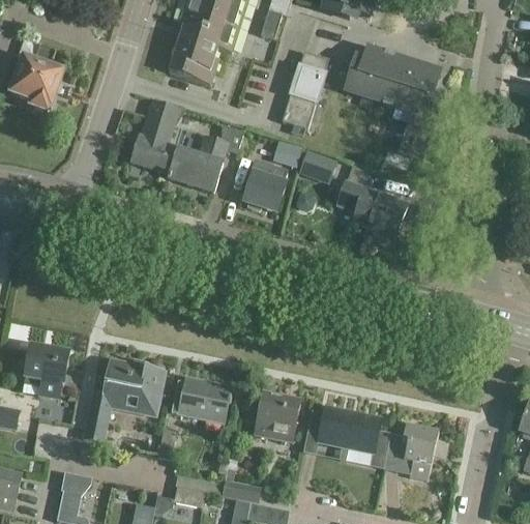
[(186,25),(172,71),(208,83),(218,47),(232,51),(247,0),(188,0),(182,23),(186,25)]
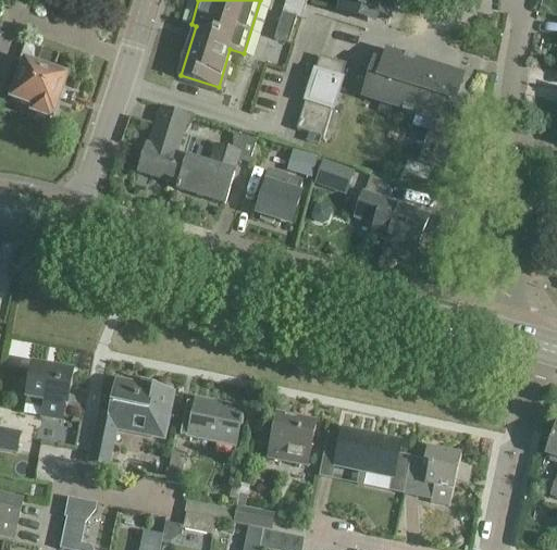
[(285,0),(283,8),(301,14),(306,0),(285,0)]
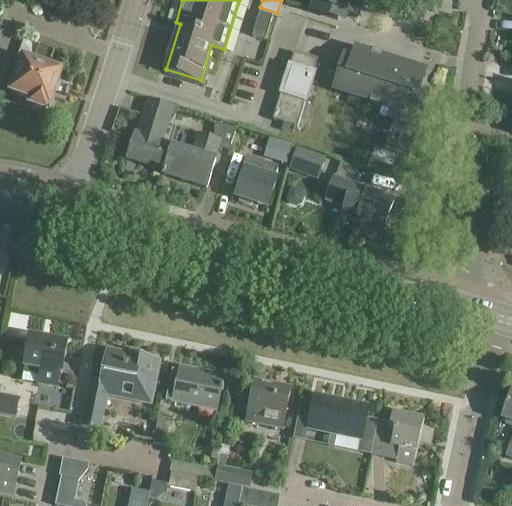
[(314,0),(312,7),(338,15),(340,7),(357,13),(361,0),(314,0)]
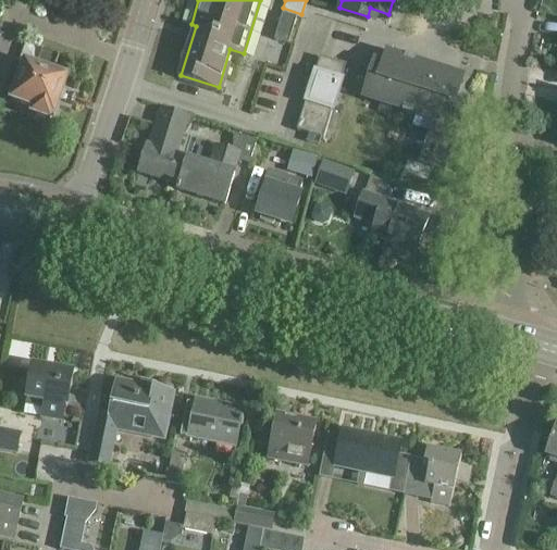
[(296,14),(282,9),(273,35),(288,39),(296,14)]
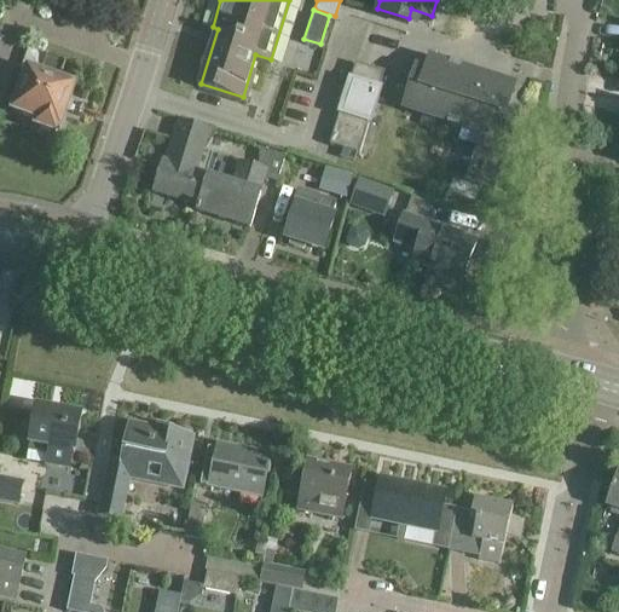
[(331,15),(322,44),(343,50),(352,21),(331,15)]
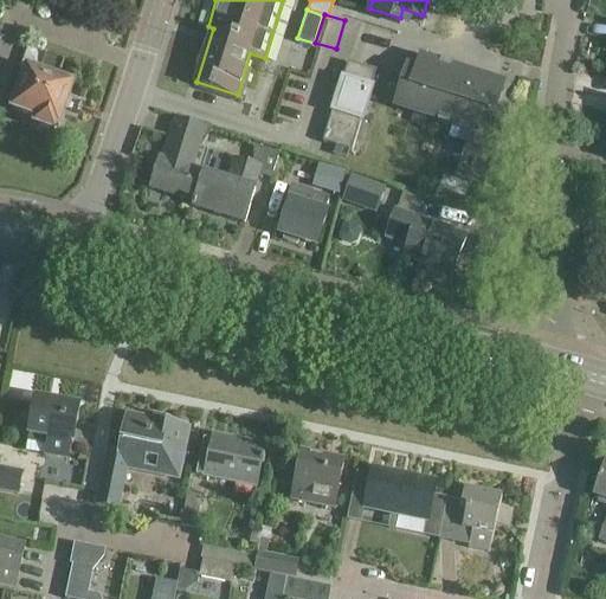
[(73,81),(58,76),(64,57),(27,44),(21,62),(27,64),(12,105),(37,114),(34,120),(55,127),(56,121),(58,122),(73,81)]
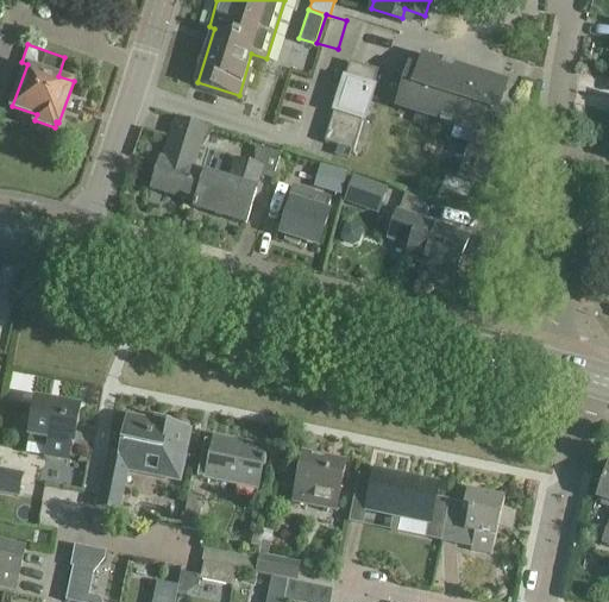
[(397,101),(441,114),(440,119),(452,123),(453,119),(456,119),(457,114),(475,120),(458,174),(488,183),(513,102),(493,96),(498,77),(454,63),(456,60),(443,56),(441,58),(424,54),(419,67),(420,67),(418,74),(408,70),(397,101)]
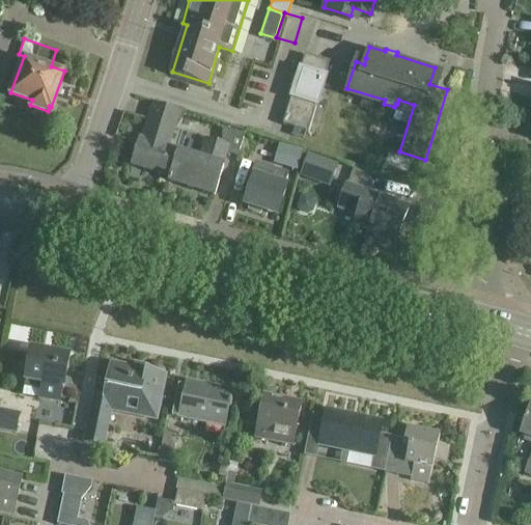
[(291,91),(283,119),(308,128),(317,99),(316,99),(323,80),(323,81),(330,58),(305,50),(300,65),(303,66),(295,92),(291,91)]
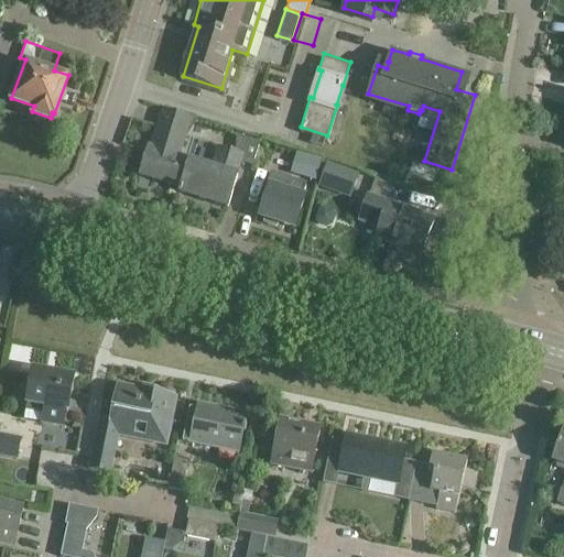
[(148,144),(139,171),(179,184),(177,186),(180,186),(180,184),(190,156),(190,154),(180,151),(186,131),(182,130),(186,115),(195,118),(196,118),(196,117),(162,106),(151,142),(149,141),(148,144)]
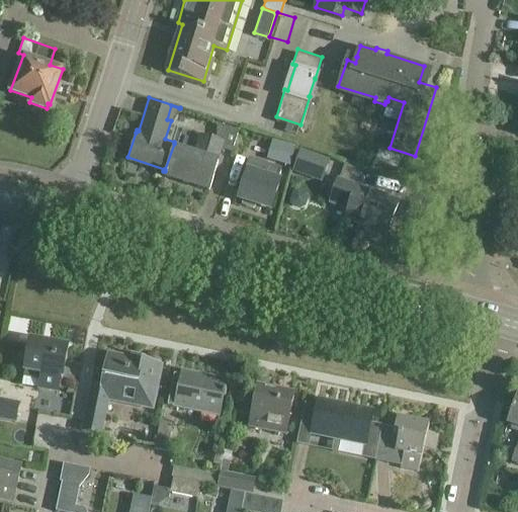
[(174,144),(165,169),(165,171),(208,186),(223,142),(233,145),(239,128),(224,122),(219,138),(200,132),(194,151),(174,144)]
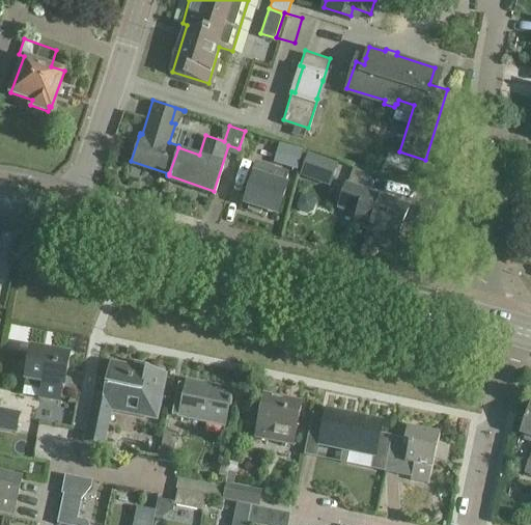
[(280,141),(275,157),(298,163),(303,147),(280,141)]
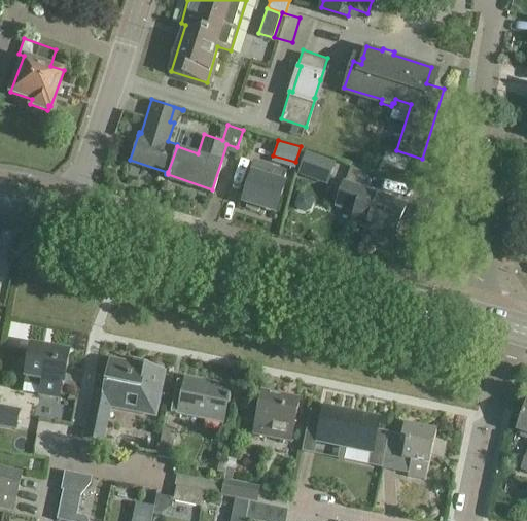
[(304,148),(296,168),(308,172),(310,165),(329,171),(334,159),(304,148)]
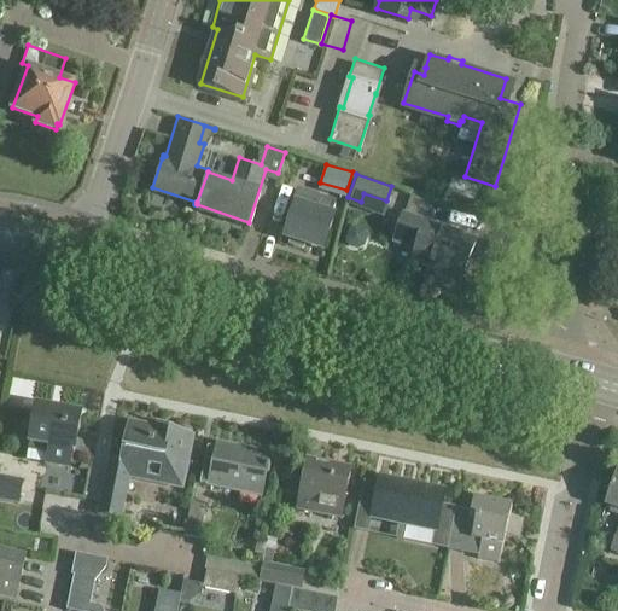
[(472,180),(452,174),(447,190),(467,196),(472,180)]
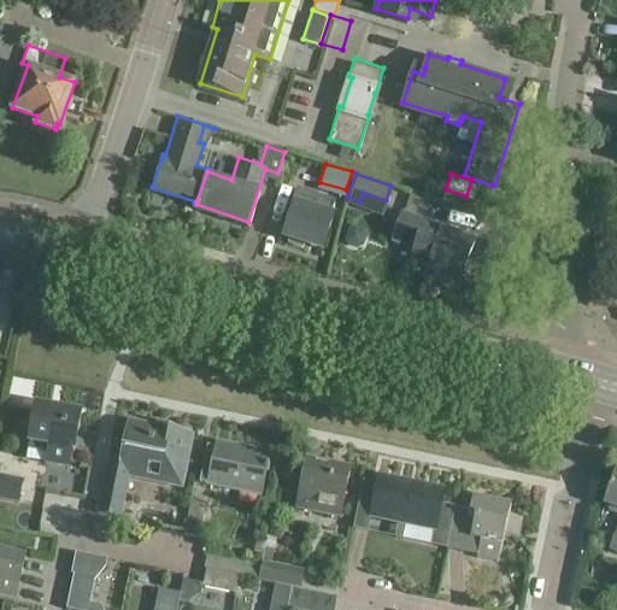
[(295,201),(285,233),(291,234),(289,240),(303,244),(304,239),(323,245),(333,212),(330,211),(335,198),(297,185),(291,200),(295,201)]
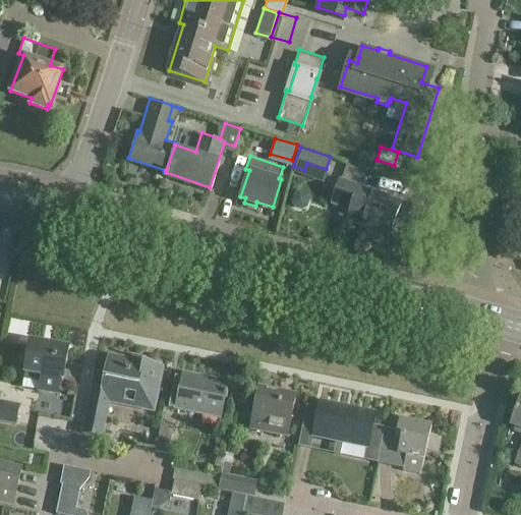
[(339,176),(330,202),(347,208),(345,216),(368,224),(366,229),(382,234),(384,230),(388,232),(401,198),(358,182),(341,176),(339,176)]
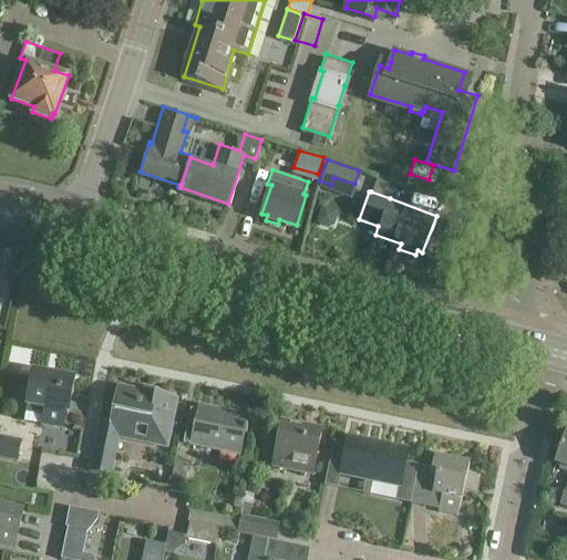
[(65,411),(66,411),(73,376),(32,369),(26,403),(44,406),(41,422),(62,426),(65,411)]
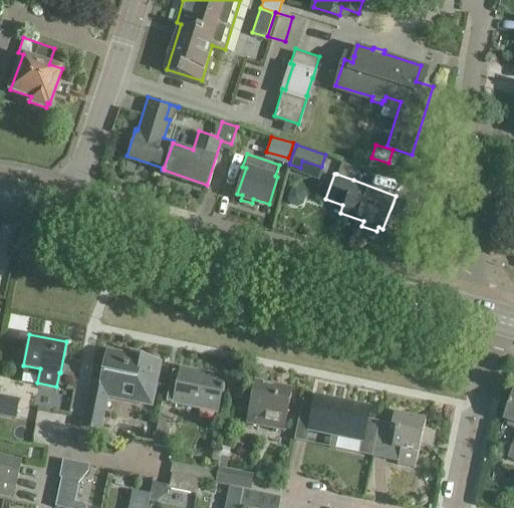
[(100,429),(108,394),(151,403),(160,359),(107,348),(100,381),(89,377),(79,425),(100,429)]
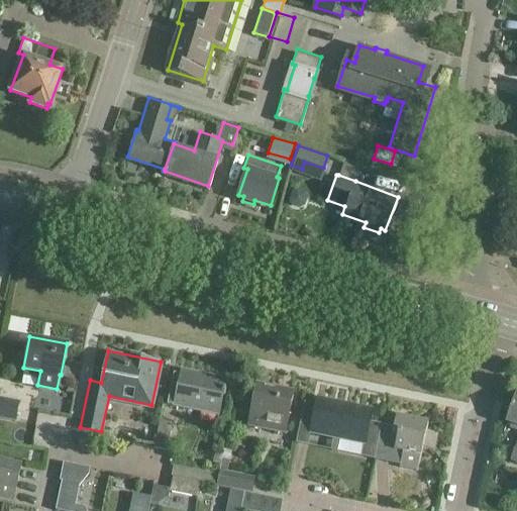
[(174,369),(167,400),(174,402),(174,403),(218,412),(225,377),(181,368),(181,371),(174,369)]
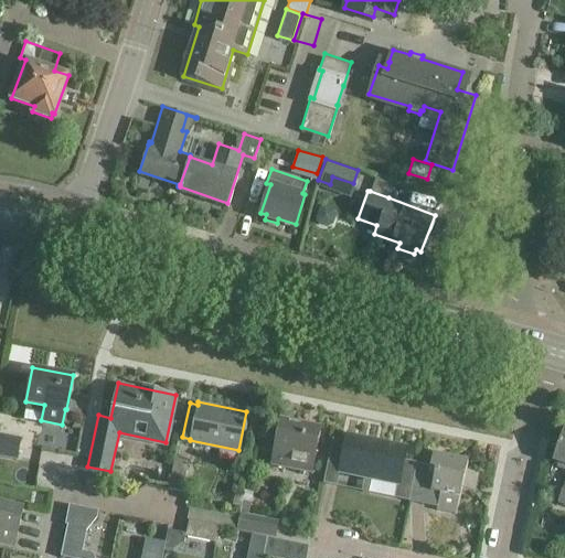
[(310,470),(319,428),(279,419),(270,461),(310,470)]
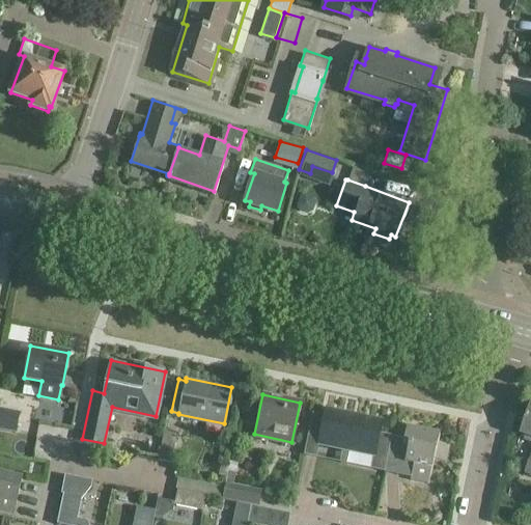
[(530,435),(530,449),(524,470),(530,472),(530,402),(520,432),(530,435)]
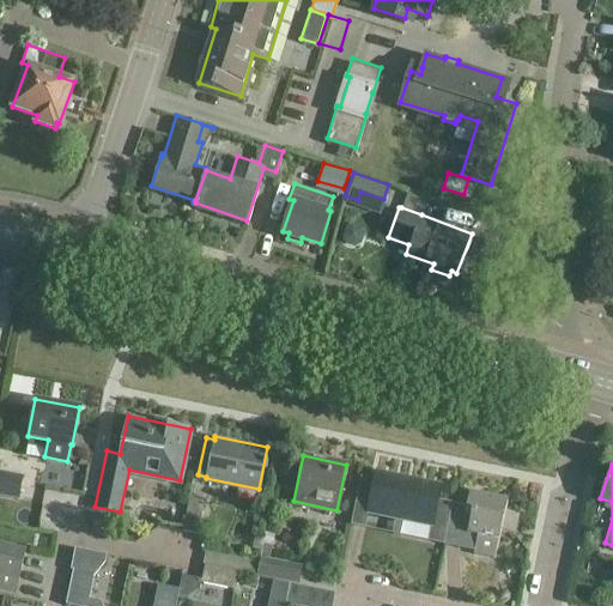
[(0,467),(0,492),(19,496),(24,472),(0,467)]
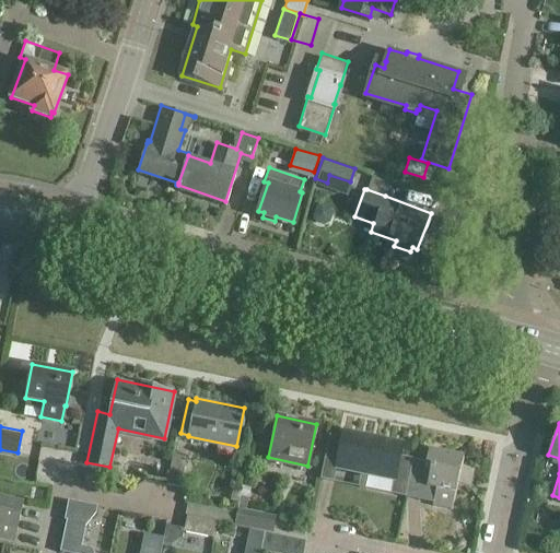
[(395,480),(403,442),(342,428),(336,463),(366,470),(366,473),(395,480)]
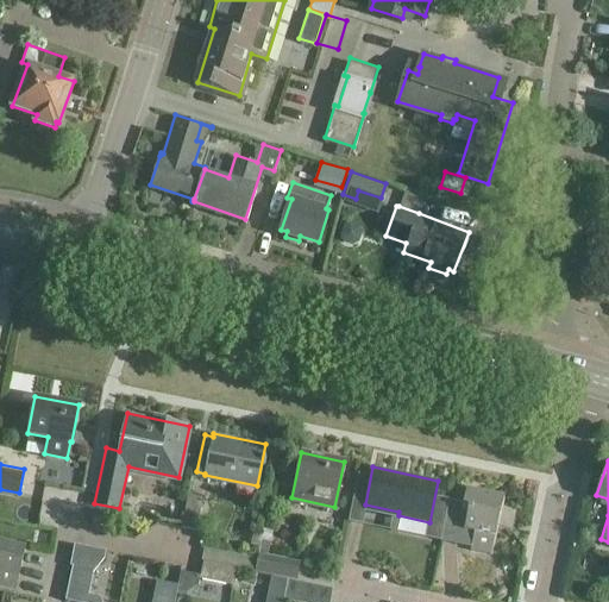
[(465,486),(460,507),(469,509),(465,527),(472,528),(473,530),(470,546),(490,551),(491,549),(494,533),(495,533),(497,524),(510,526),(514,508),(501,506),(503,494),(465,486)]
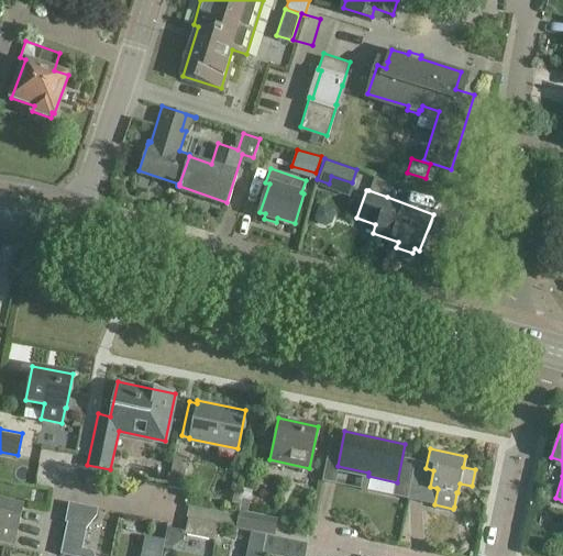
[(187,456),(173,453),(167,484),(181,486),(187,456)]
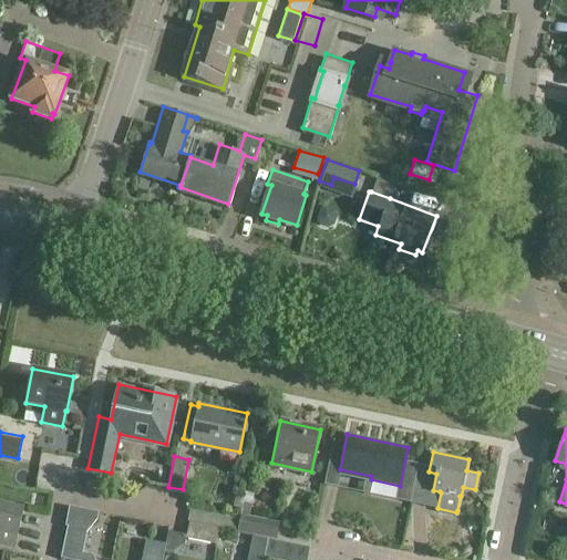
[(0,498),(0,539),(13,542),(16,533),(22,504),(0,498)]
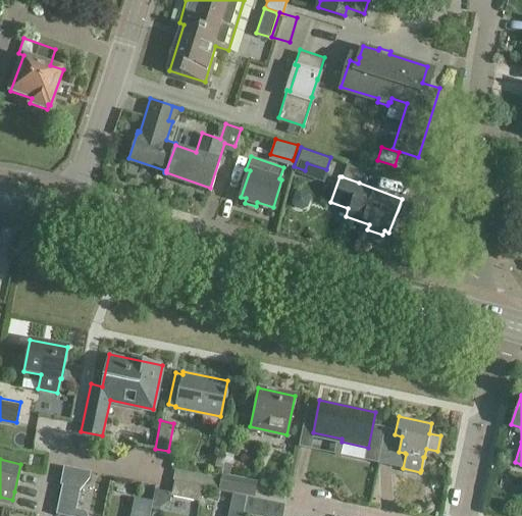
[(178,466),(175,477),(195,481),(197,470),(178,466)]
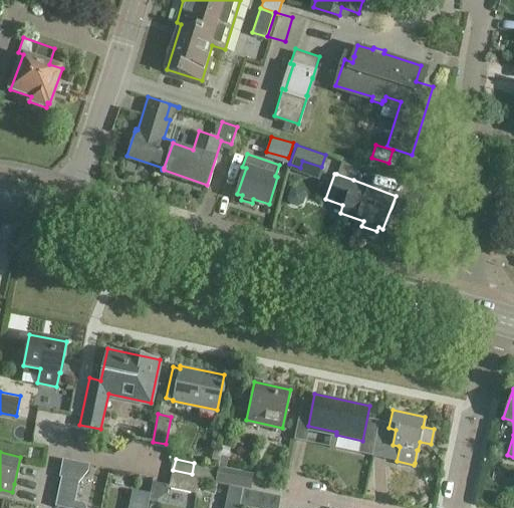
[(254,471),(219,464),(215,480),(243,486),(250,487),(254,471)]
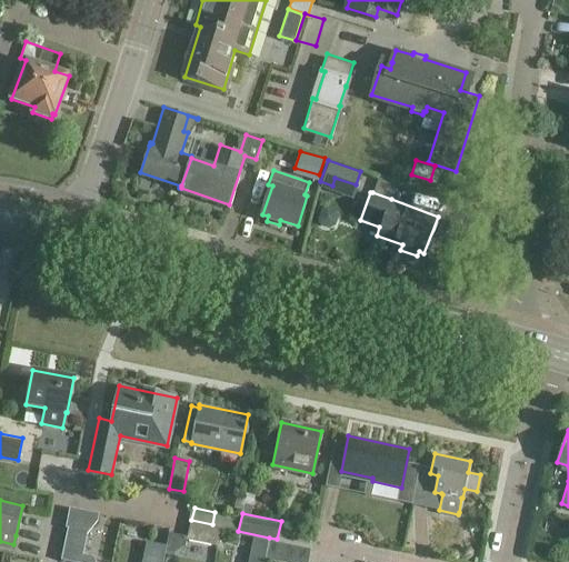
[(212,524),(191,520),(187,537),(218,543),(221,527),(212,524)]
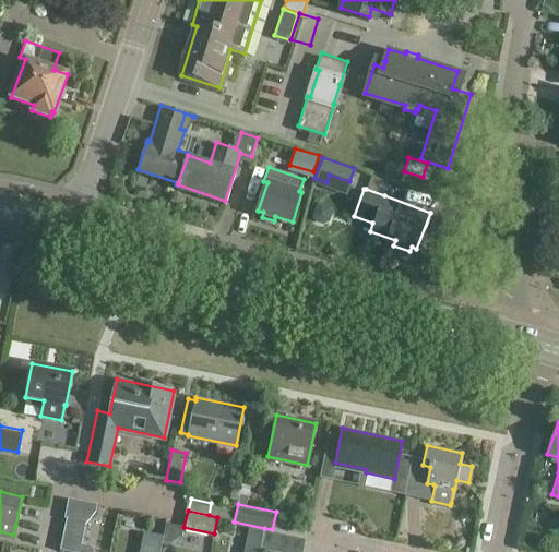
[(93,551),(94,549),(92,543),(82,541),(86,520),(67,516),(60,547),(76,551),(75,551),(93,551)]
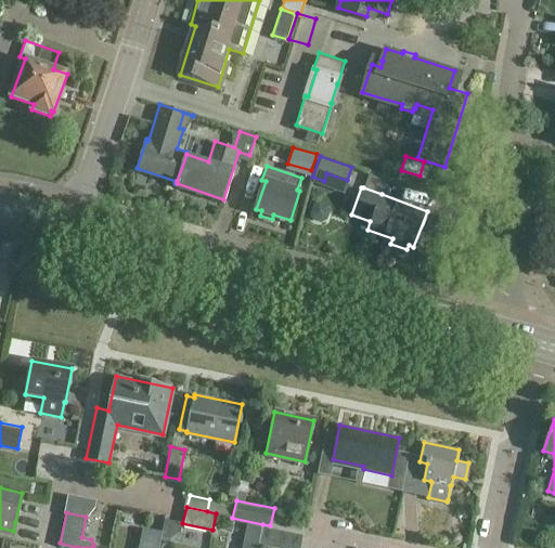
[(299,547),(302,533),(262,524),(259,543),(283,547),(299,547)]
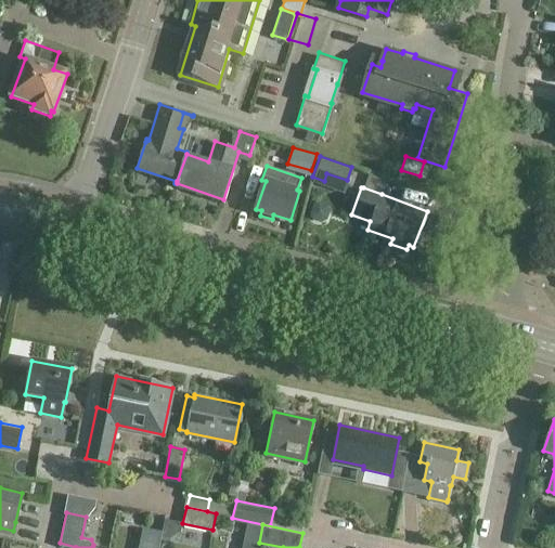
[(157,547),(162,530),(142,525),(138,547),(157,547)]
